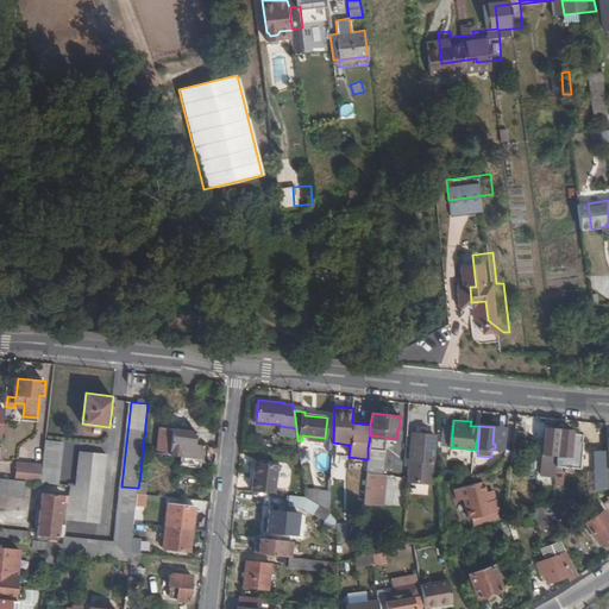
[(493,444),(495,444),(495,449),(504,450),(507,428),(494,427),(493,444)]
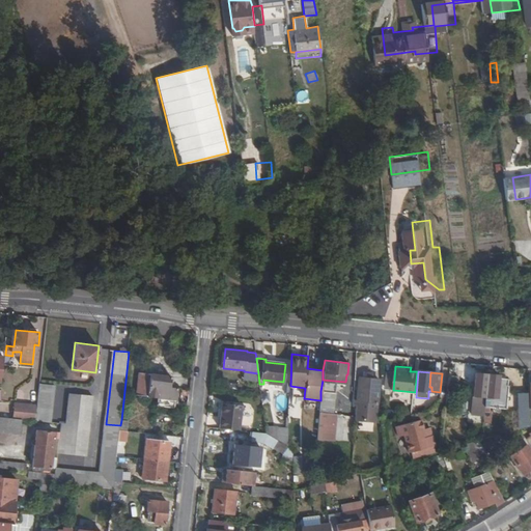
[(476,372),(473,403),(486,404),(488,373),(476,372)]
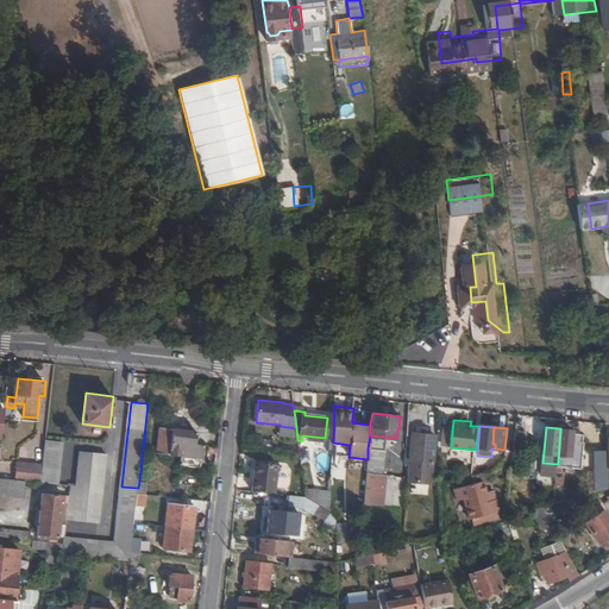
[(174,428),(170,454),(182,456),(184,456),(186,447),(192,449),(192,444),(195,444),(196,431),(188,429),(181,429),(174,428)]
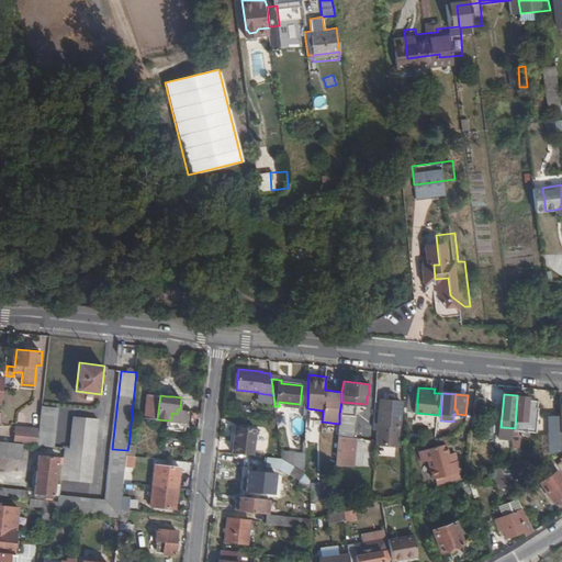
[(515,428),(514,433),(518,434),(538,435),(539,407),(529,407),(529,396),(517,395),(515,428)]
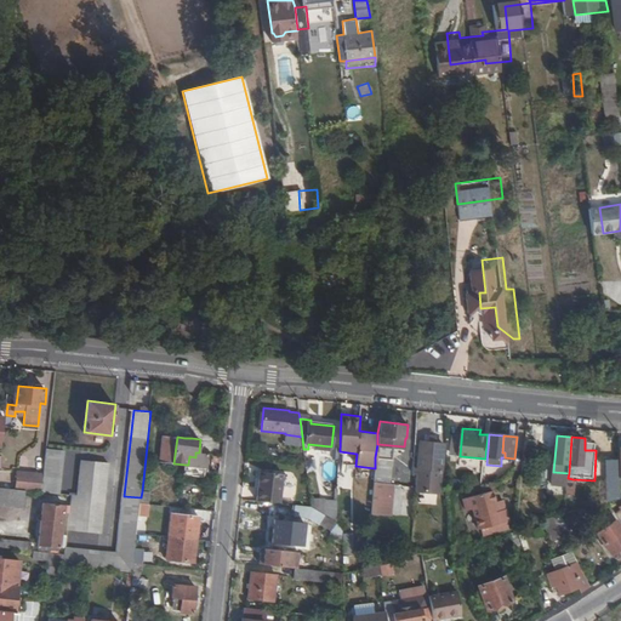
[(536,442),(527,440),(524,460),(535,461),(536,442)]
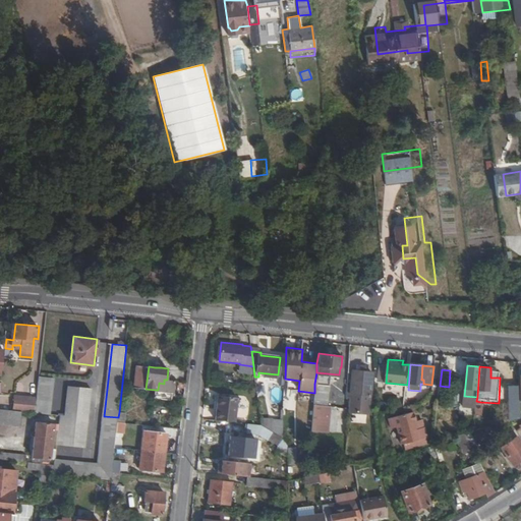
[(353,373),(348,372),(347,393),(370,395),(371,371),(353,370),(353,373)]
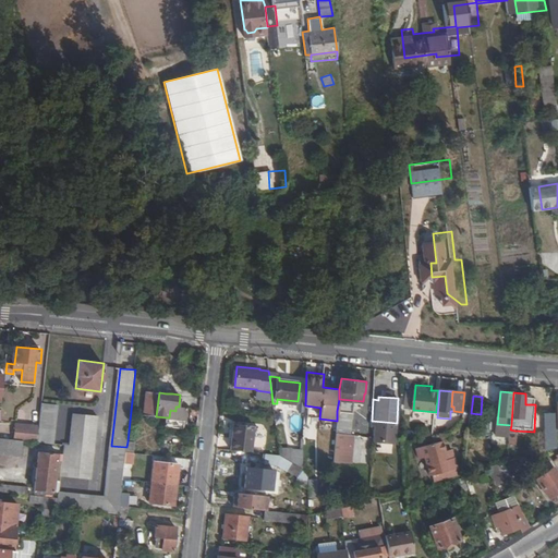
[(58,404),(43,403),(39,426),(38,441),(38,443),(53,444),(58,404)]
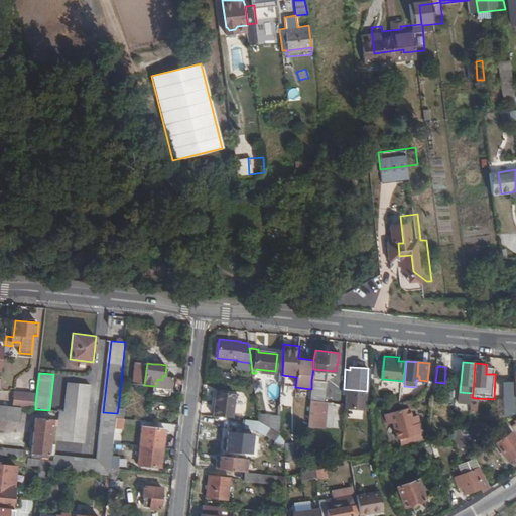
[(156,386),(154,386),(153,393),(169,395),(171,377),(165,376),(162,376),(162,380),(157,379),(156,386)]
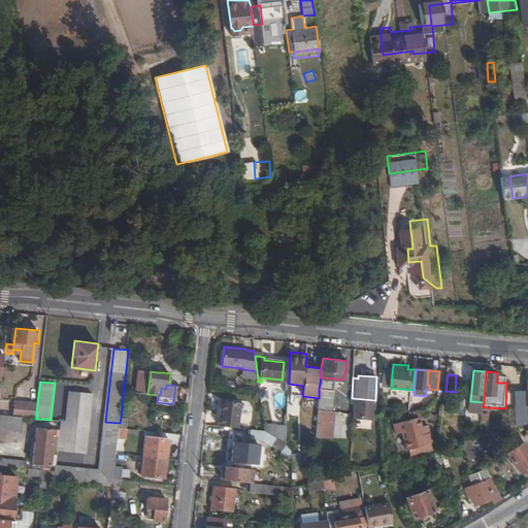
[(334,390),(319,389),(319,398),(318,400),(333,401),(334,390)]
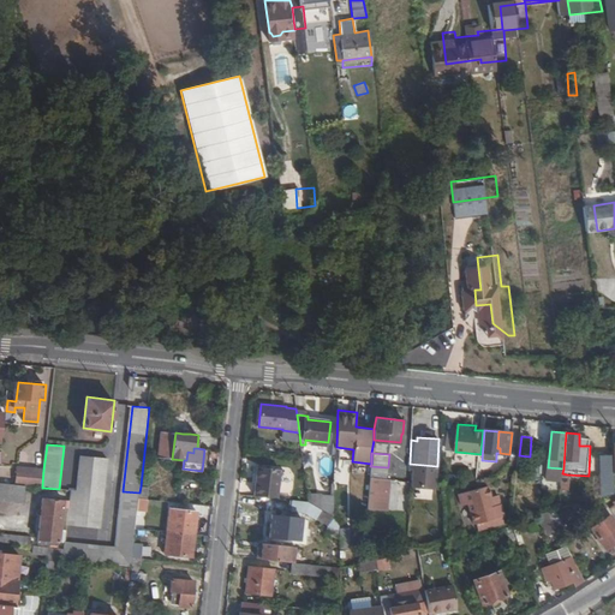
[(76,491),(72,491),(71,500),(70,508),(69,525),(100,527),(105,489),(108,458),(81,455),(76,491)]
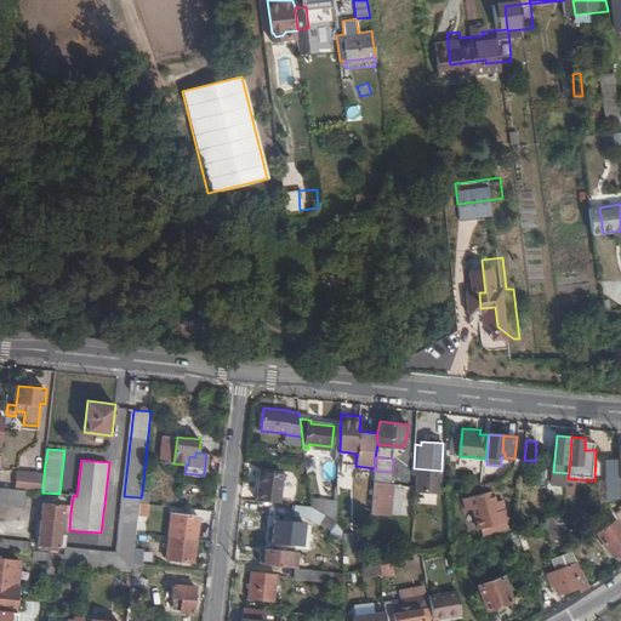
[(442,471),(414,468),(414,473),(417,473),(416,493),(440,494),(442,471)]
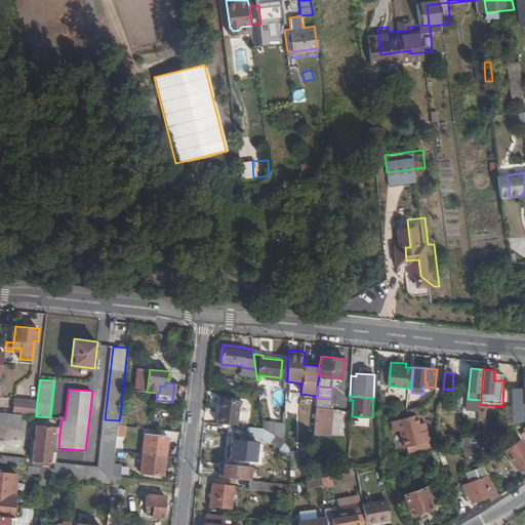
[(15,398),(14,413),(24,414),(36,415),(37,401),(15,398)]
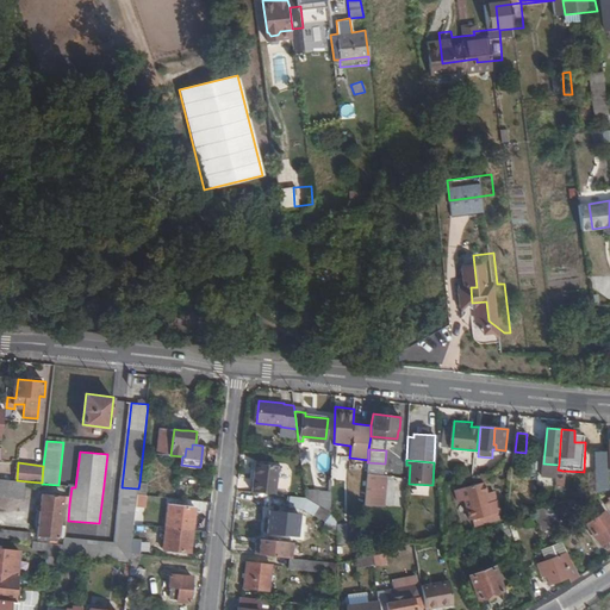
[(279,465),(254,462),(250,490),(275,493),(279,465)]
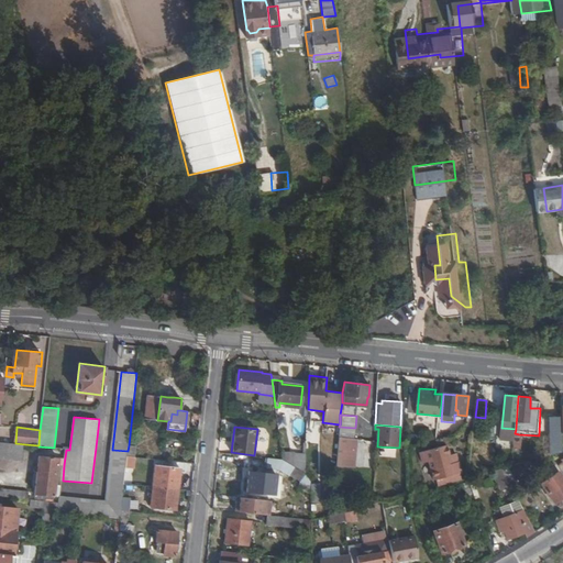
[(355,428),(339,427),(339,437),(354,438),(355,428)]
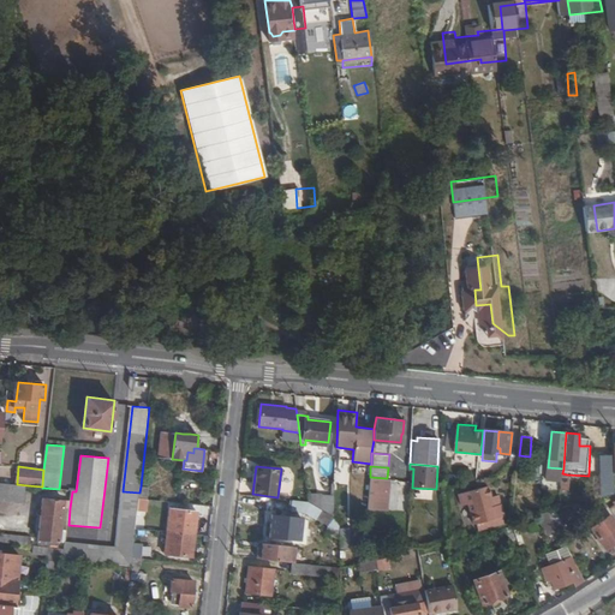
[(390,481),(370,478),(366,511),(387,513),(390,481)]
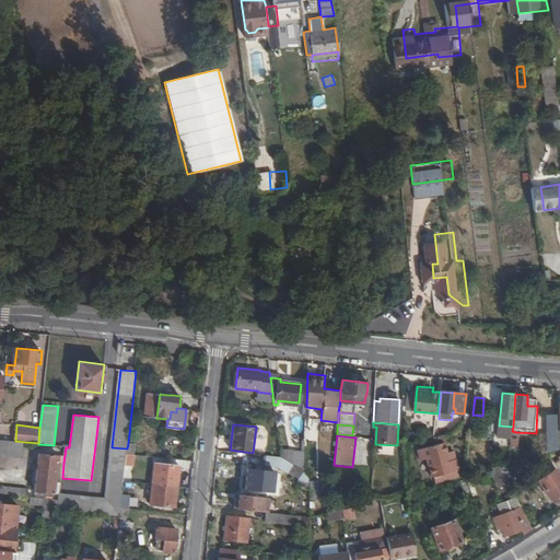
[(0,454),(23,457),(25,442),(15,441),(0,438),(0,454)]
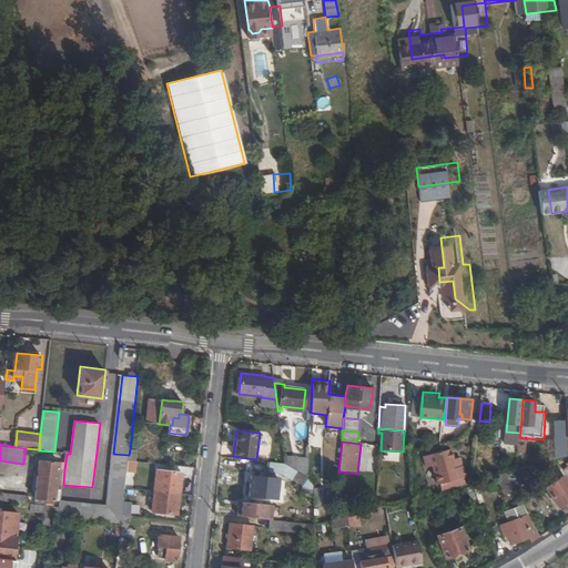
[(425,455),(428,466),(434,465),(438,483),(467,476),(463,457),(457,458),(454,447),(425,455)]
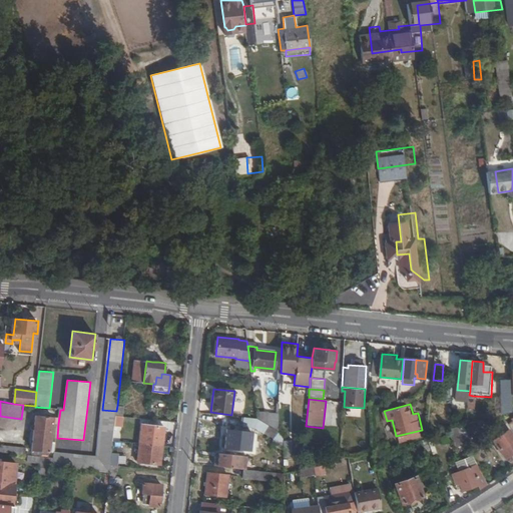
[(125,406),(117,406),(116,411),(116,415),(121,416),(124,416),(125,406)]
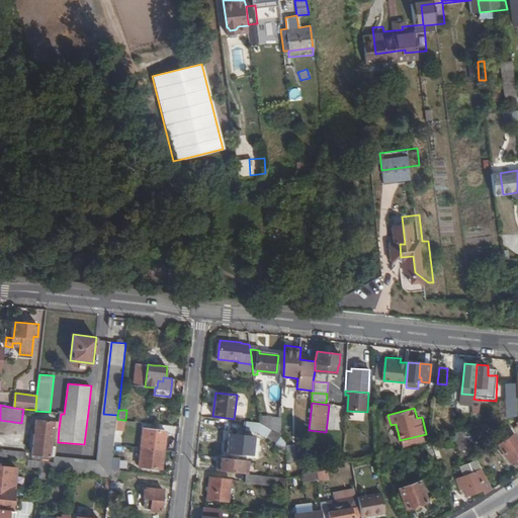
[(257,422),(258,414),(247,413),(246,420),(257,422)]
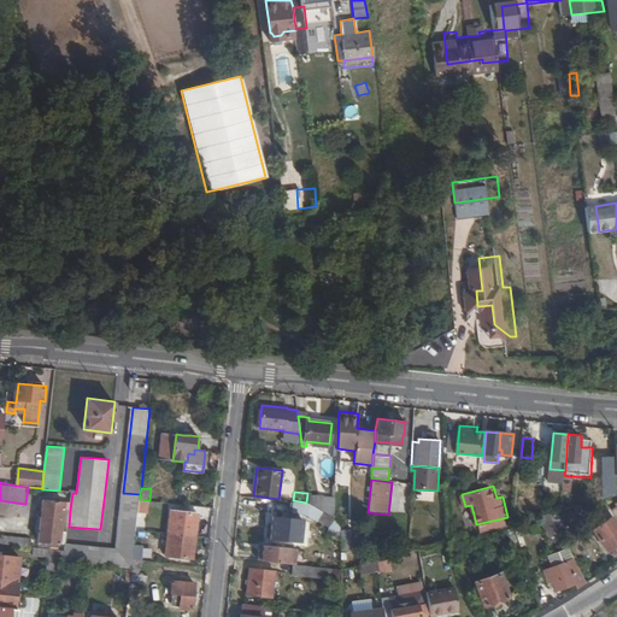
[(123,493),(116,550),(66,545),(66,551),(65,560),(90,564),(133,569),(134,559),(135,546),(136,529),(137,516),(140,499),(140,494),(123,493)]
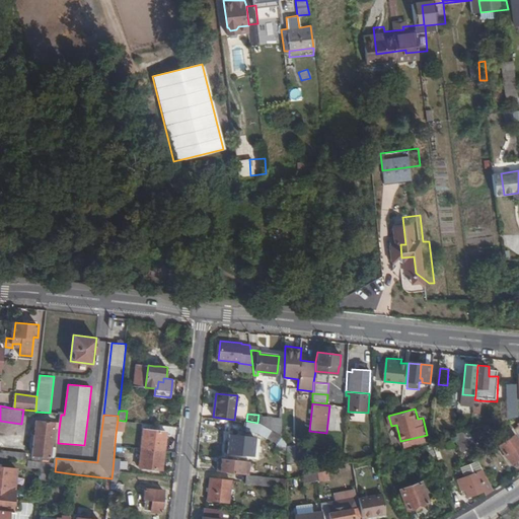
[(282,418),(271,418),(271,429),(272,430),(282,436),(282,418)]
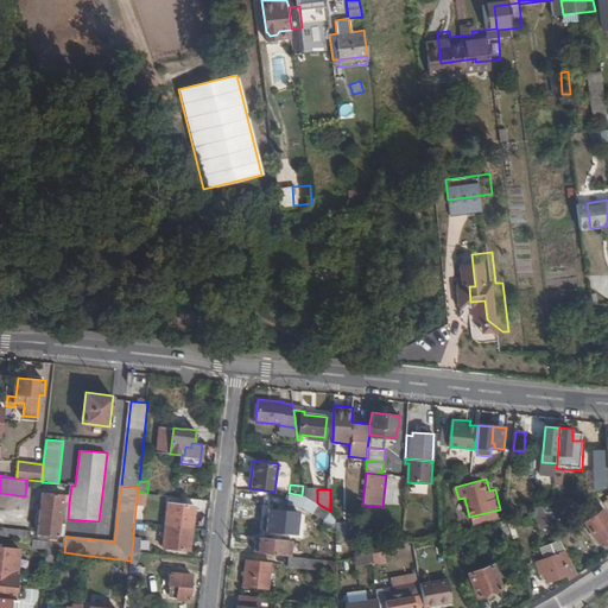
[(59,536),(63,502),(69,502),(70,494),(43,492),(43,504),(39,504),(39,508),(42,510),(39,533),(59,536)]
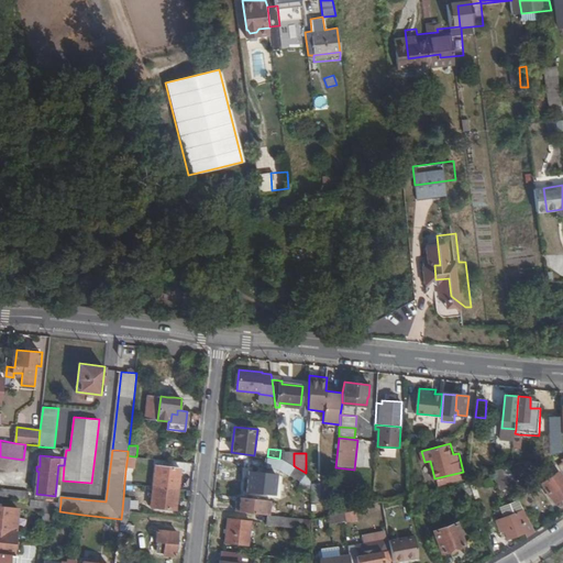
[(280,470),(290,475),(295,466),(294,465),(284,460),(282,459),(268,457),(267,467),(280,470)]
